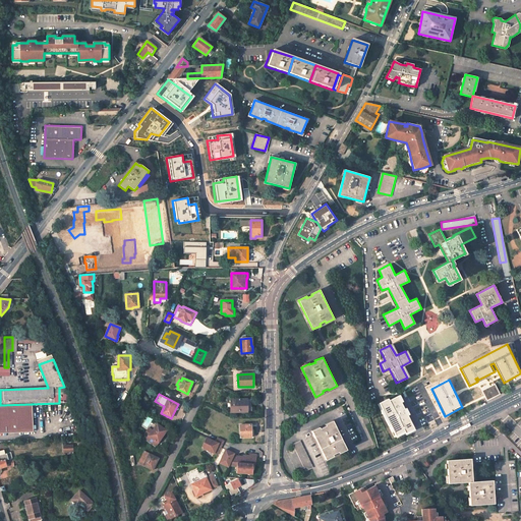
[(387,399),(379,403),(383,409),(381,410),(388,424),(390,422),(397,437),(405,432),(406,435),(415,429),(408,415),(410,414),(407,408),(404,409),(401,403),(402,401),(399,395),(388,400),(387,399)]
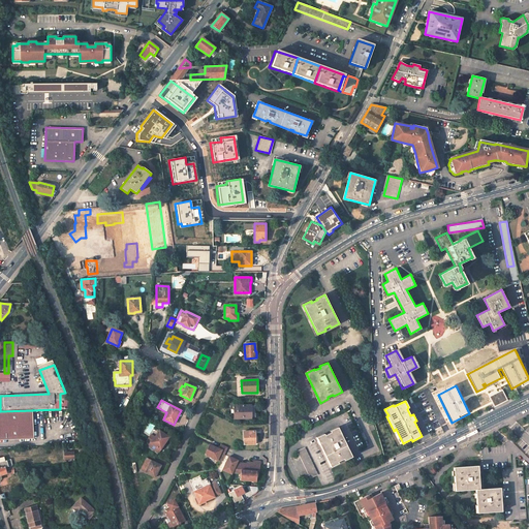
[(255,405),(234,406),(234,417),(255,417),(255,405)]
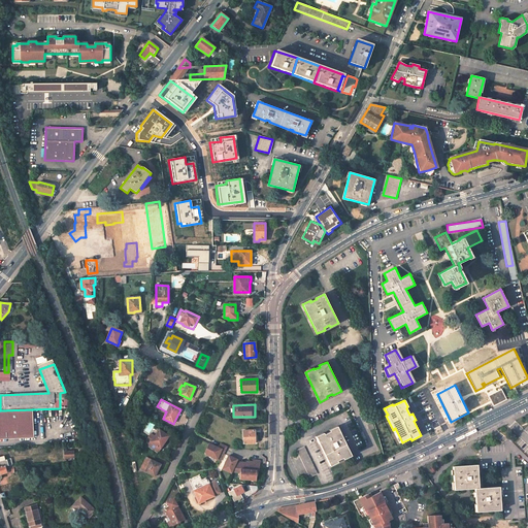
[(0,438),(33,437),(32,409),(0,410),(0,438)]
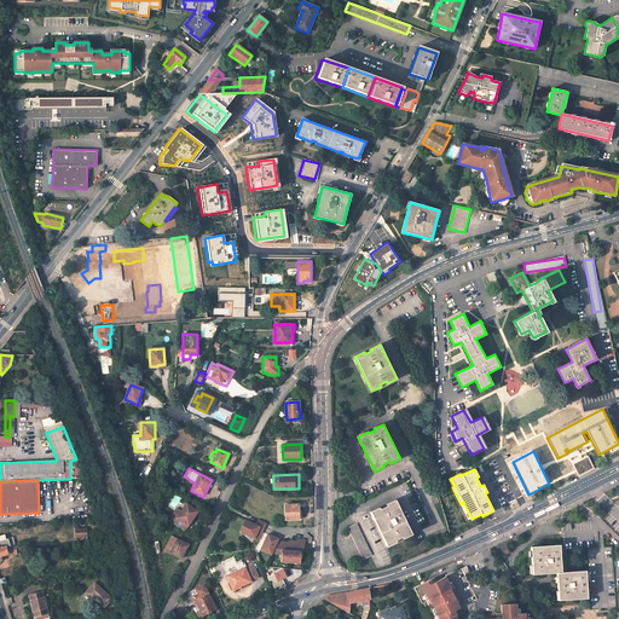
[(380,507),(370,510),(387,545),(397,542),(395,539),(403,537),(403,538),(412,534),(395,499),(387,503),(387,505),(381,508),(380,507)]
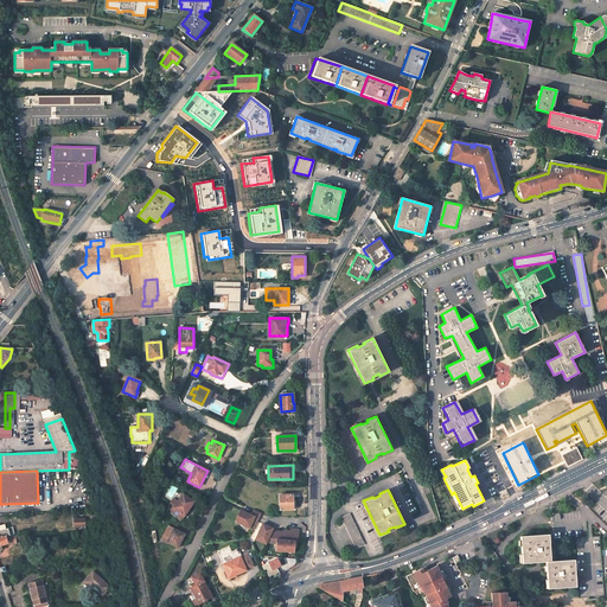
[(187,511),(193,502),(184,494),(178,502),(173,499),(168,506),(171,508),(167,512),(181,522),(189,511),(187,511)]
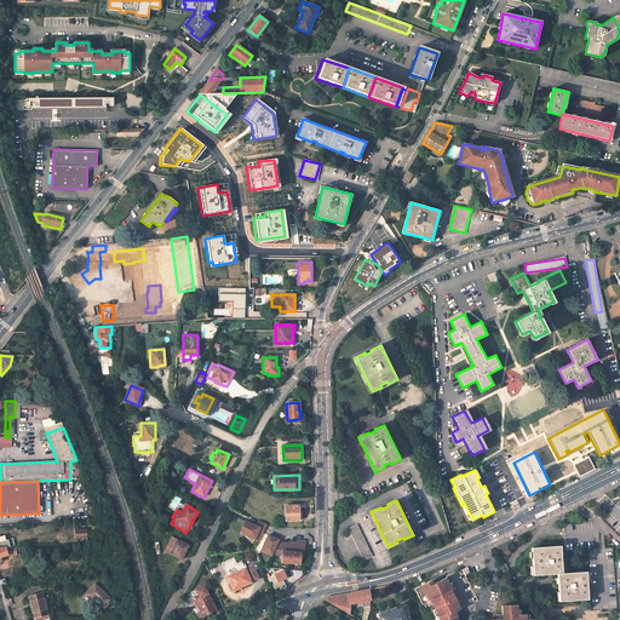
[(304,505),(286,506),(286,521),(299,521),(299,515),(302,515),(302,511),(302,509),(304,507),(304,505)]
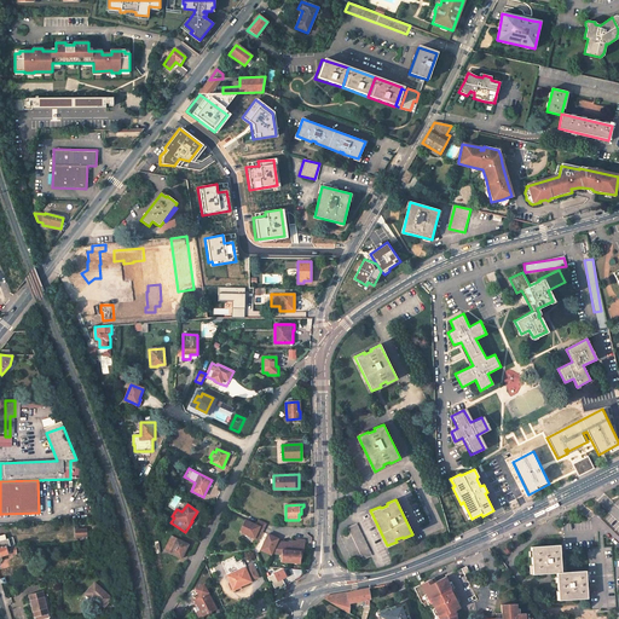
[(242,532),(259,541),(268,524),(260,520),(258,525),(246,520),(241,531),(242,532)]
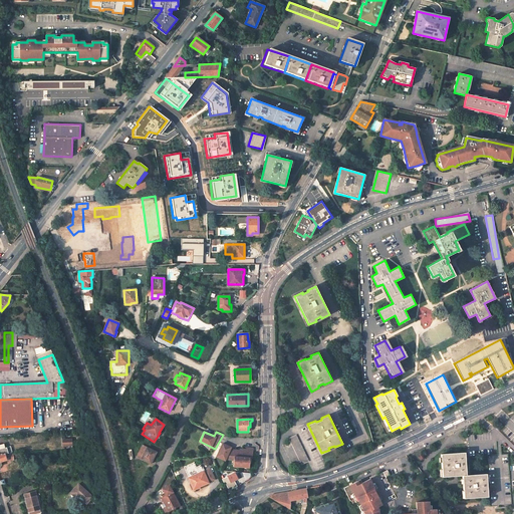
[(290,440),(284,444),(293,464),(300,461),(301,464),(308,461),(295,435),(289,438),(290,440)]
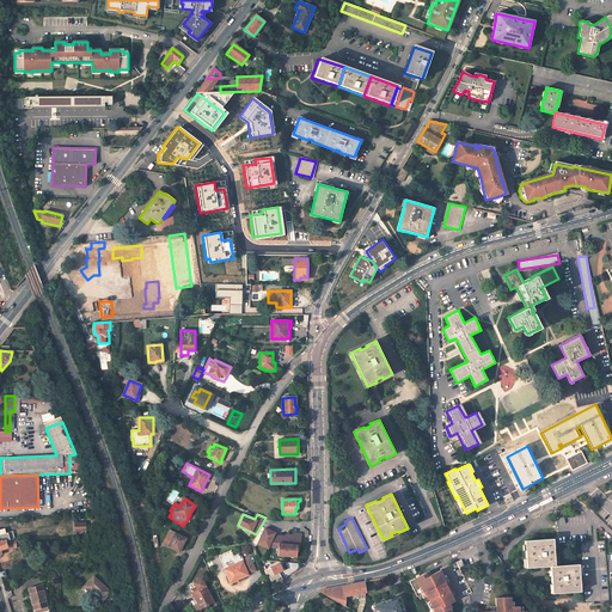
[(0,555),(2,555),(1,550),(8,549),(16,548),(16,542),(13,532),(6,533),(5,528),(0,530),(0,555)]
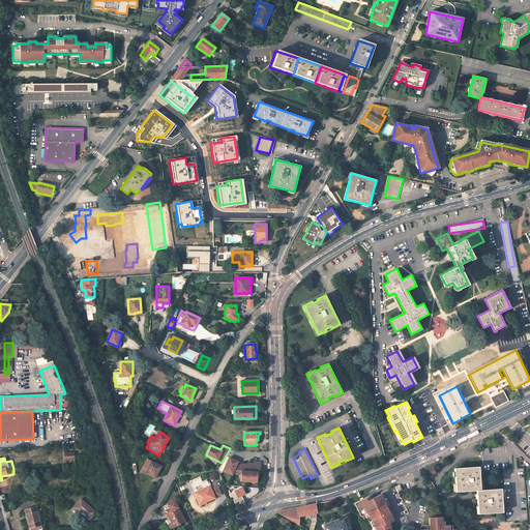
[(233,474),(241,474),(240,481),(248,481),(257,482),(258,472),(260,472),(260,467),(260,462),(255,462),(255,463),(251,464),(251,465),(238,464),(239,462),(230,458),(224,471),(232,475),(233,474)]
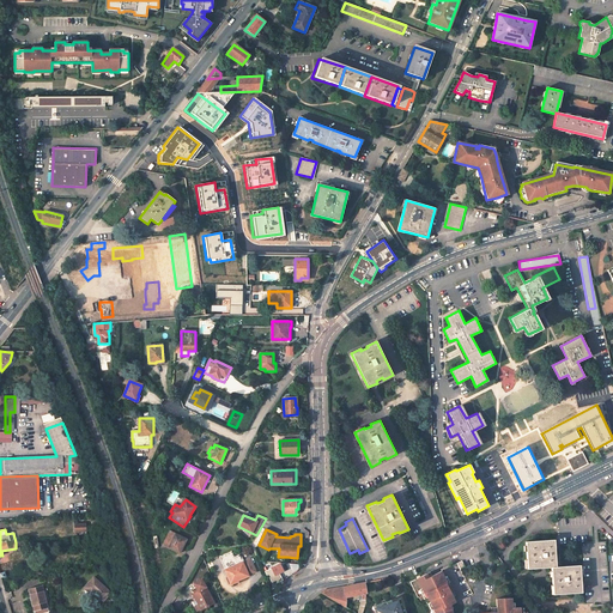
[(164,546),(180,553),(186,540),(170,532),(164,546)]
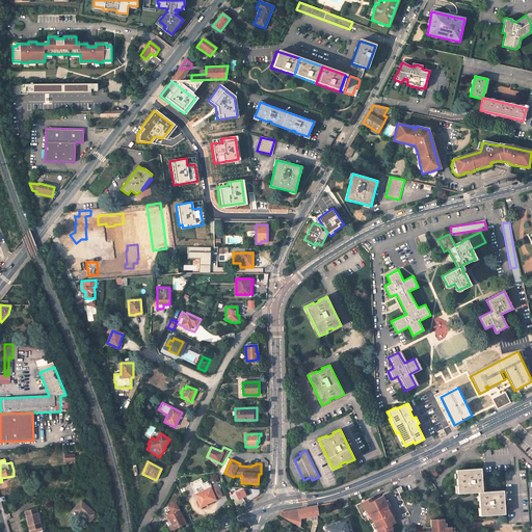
[(456,470),(457,494),(478,493),(482,493),(481,469),(469,470),(456,470)]
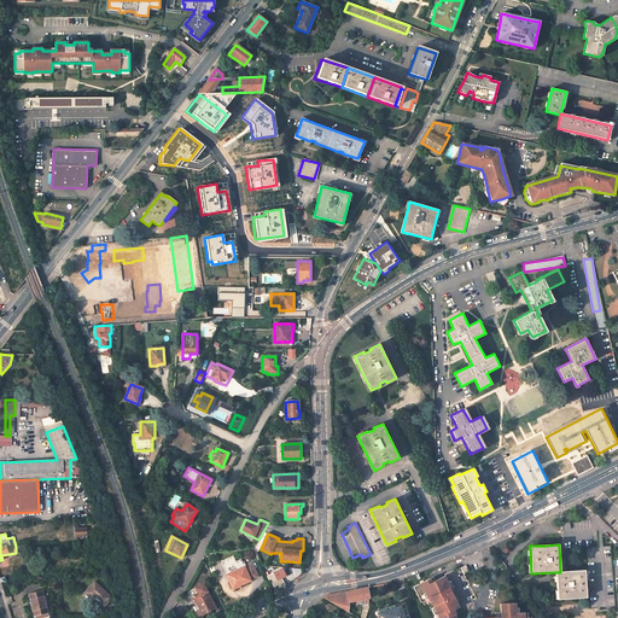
[(233,557),(221,563),(233,589),(257,577),(251,564),(245,567),(240,559),(235,561),(233,557)]
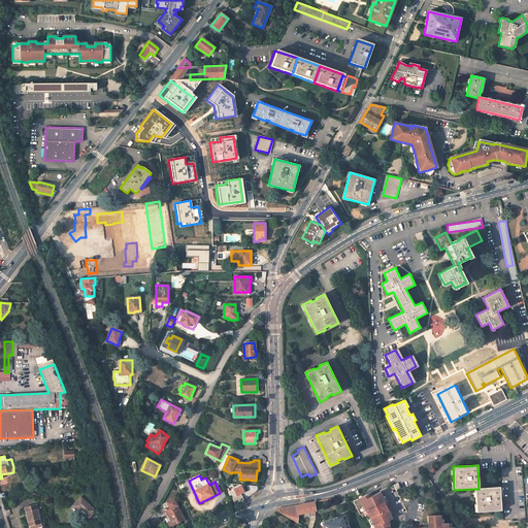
[(233,496),(243,493),(240,486),(231,489),(233,496)]
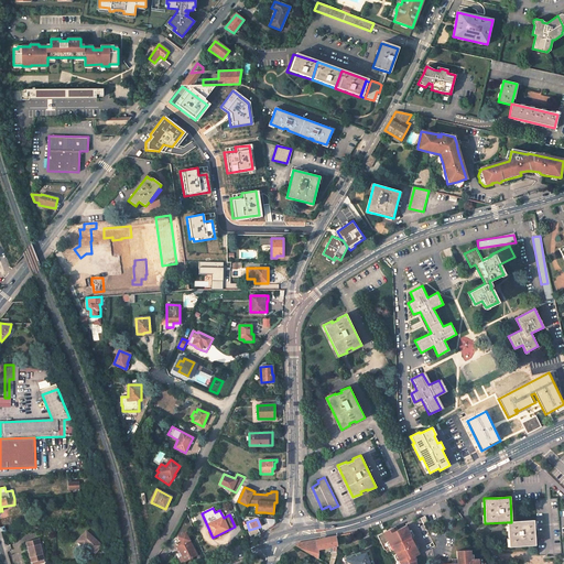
[(507,522),(509,548),(535,545),(533,520),(522,521),(511,522),(507,522)]
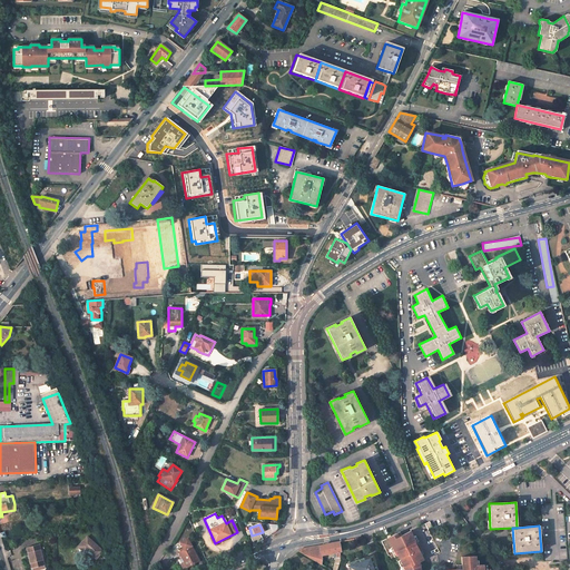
[(420,569),(421,567),(419,562),(414,554),(420,552),(416,546),(418,546),(413,537),(410,531),(402,534),(399,537),(397,533),(389,538),(392,547),(395,552),(396,552),(399,554),(401,560),(405,569),(420,569)]
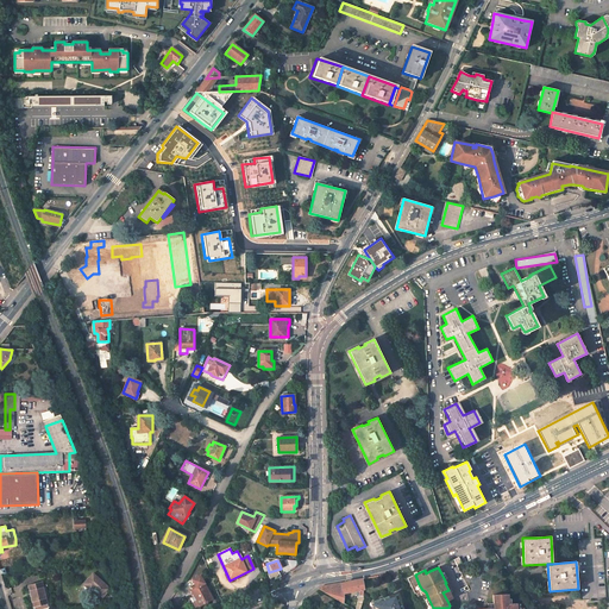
[(281,578),(277,570),(268,575),(271,582),(281,578)]
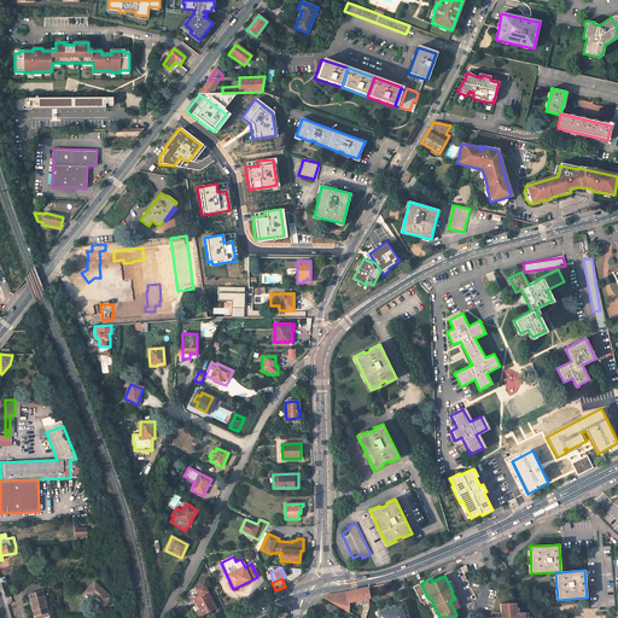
[(95,583),(87,593),(94,600),(97,599),(105,606),(112,599),(95,583)]
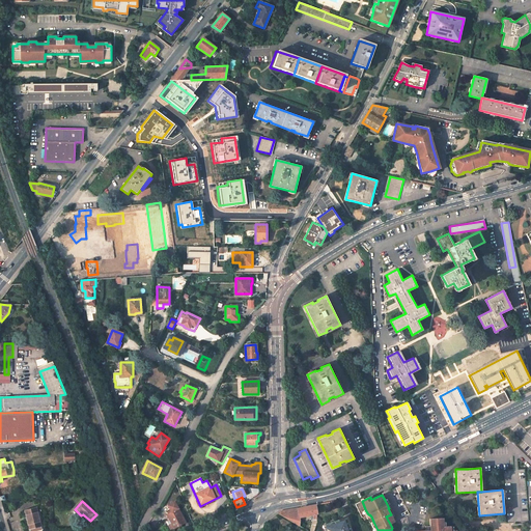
[(186,523),(177,509),(178,508),(174,502),(168,505),(171,512),(167,514),(170,520),(174,529),(175,530),(178,528),(178,526),(186,523)]
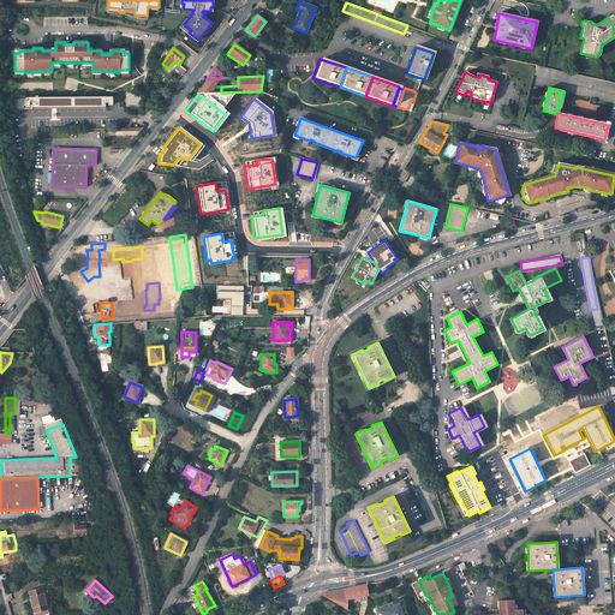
[(356,586),(345,589),(347,599),(363,596),(368,595),(365,585),(356,586)]
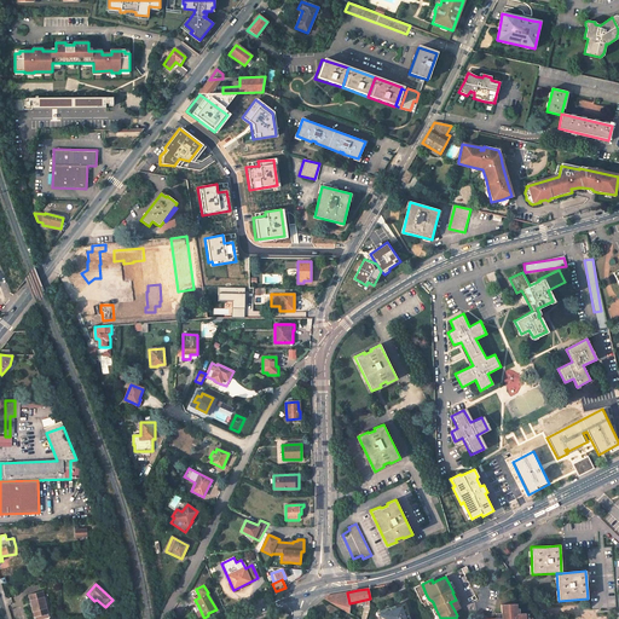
[(44,593),(30,596),(35,618),(48,614),(44,593)]
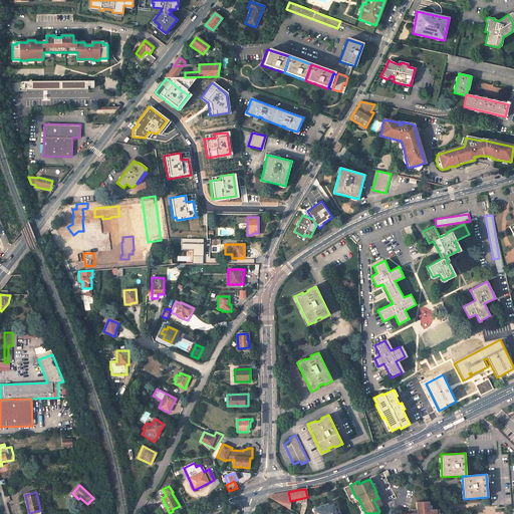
[(282,493),(272,495),(269,497),(290,509),(290,501),(288,492),(282,493)]
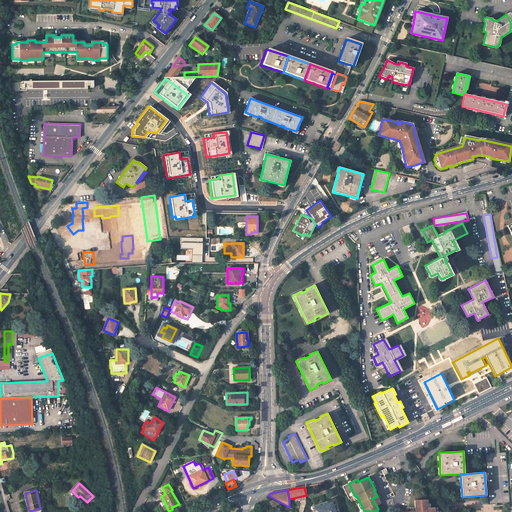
[(372,498),(376,505),(377,505),(380,503),(377,496),(372,498)]
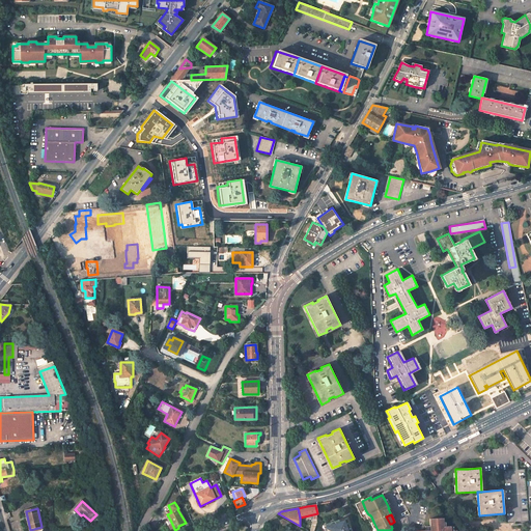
[(456,530),(453,530),(453,527),(446,527),(443,527),(443,522),(443,518),(430,519),(430,526),(430,530),(426,530),(418,530),(456,530)]
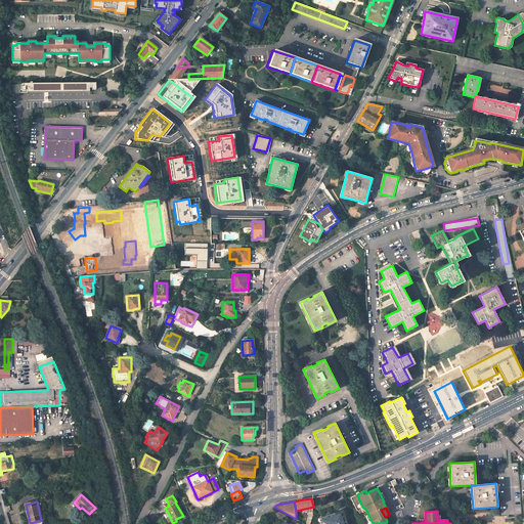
[(347,523),(345,518),(341,519),(339,512),(321,517),(323,523),(347,523)]
